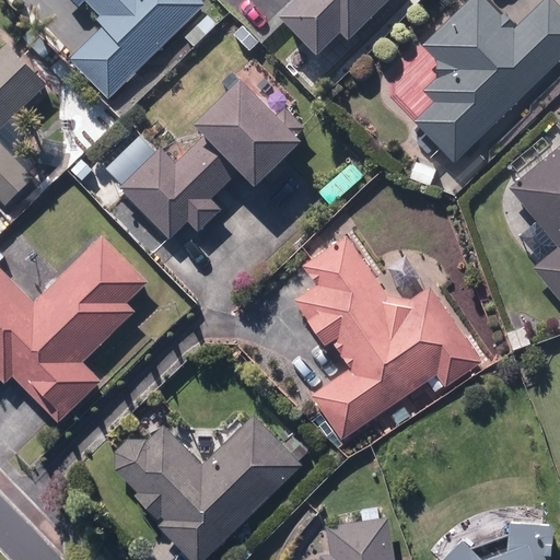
[(69,61),(108,101),(206,4),(200,0),(69,0),(78,8),(84,0),(85,0),(102,16),(97,21),(104,26),(69,61)]
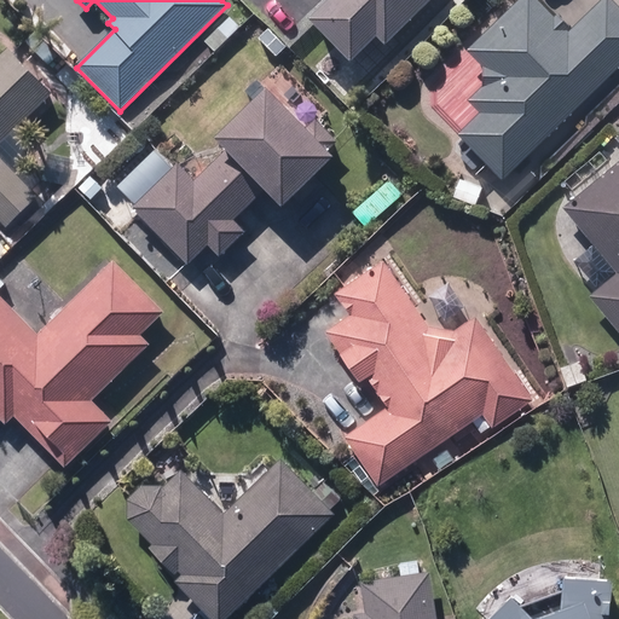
[(324,0),(307,17),(351,62),(376,35),(385,44),(428,0),(324,0)]
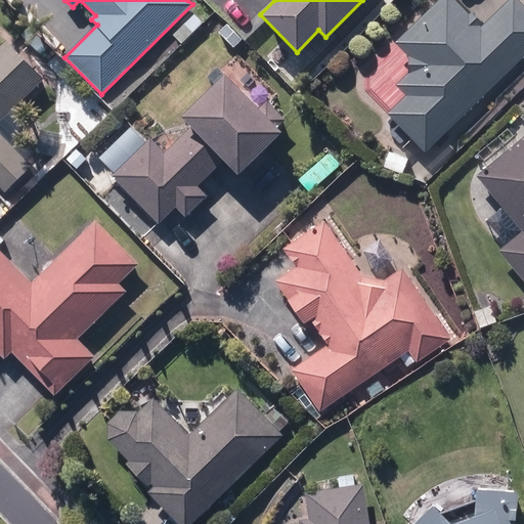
[(386,114),(425,154),(523,57),(523,7),(517,0),(509,0),(482,26),(471,13),(468,15),(452,0),(439,0),(395,43),(409,57),(408,76),(397,87),(405,95),(386,114)]
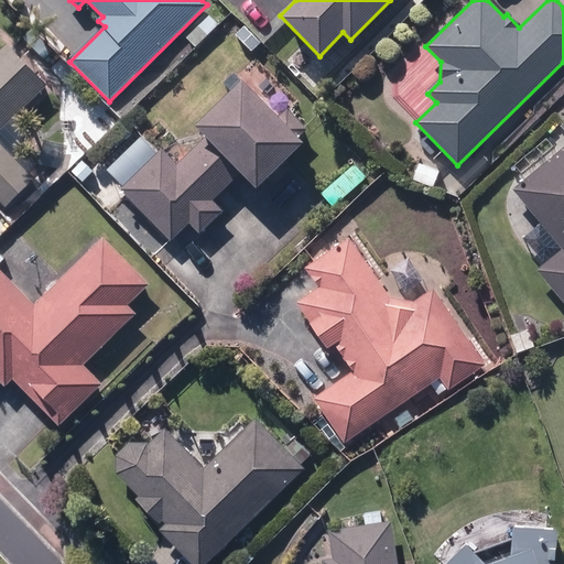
[(219,26),(209,17),(186,40),(195,50),(219,26)]
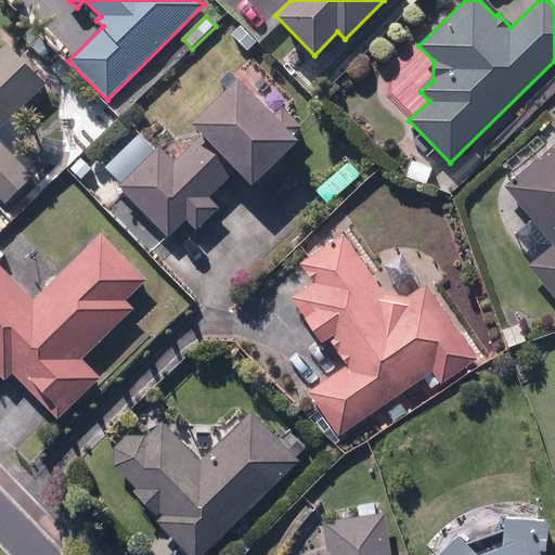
[(26,39),(34,49),(42,41),(33,31),(26,39)]
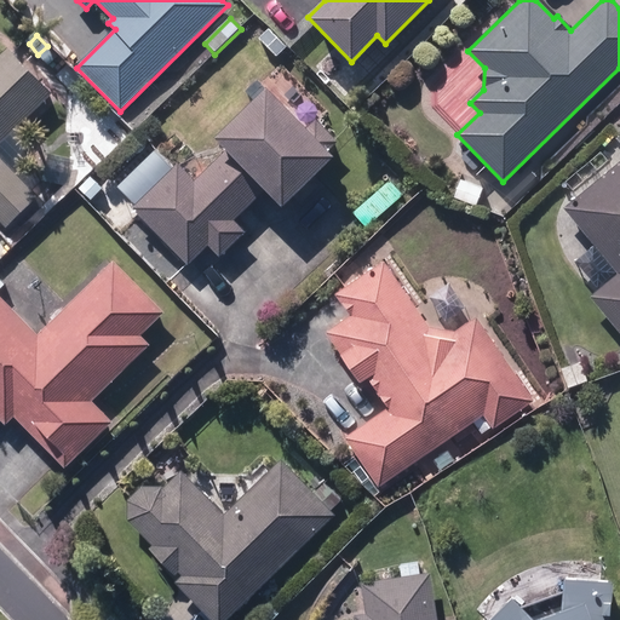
[(0,223),(7,230),(39,199),(0,158),(0,144),(51,96),(7,50),(0,57),(0,223)]
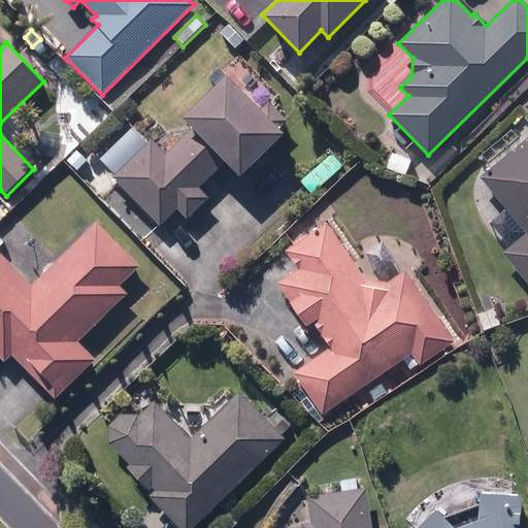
[(112,177),(161,225),(176,209),(188,221),(210,199),(200,189),(227,161),(240,174),(284,131),(224,74),(182,117),(193,128),(166,155),(150,139),(112,177)]
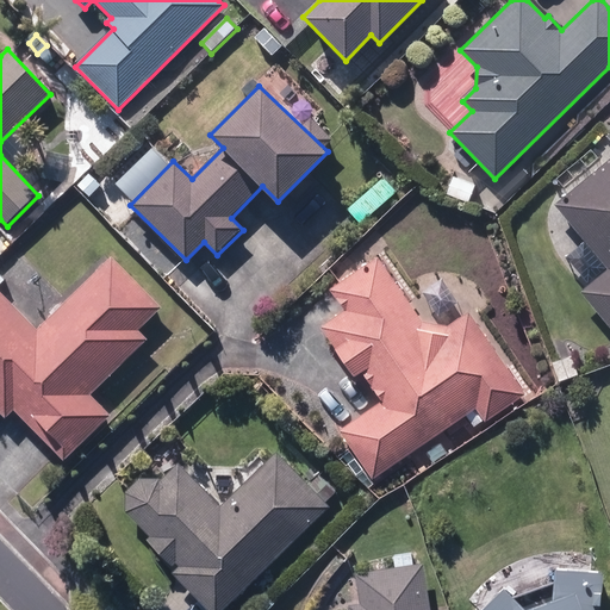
[(580,293),(609,329),(609,159),(554,205),(608,271),(580,293)]
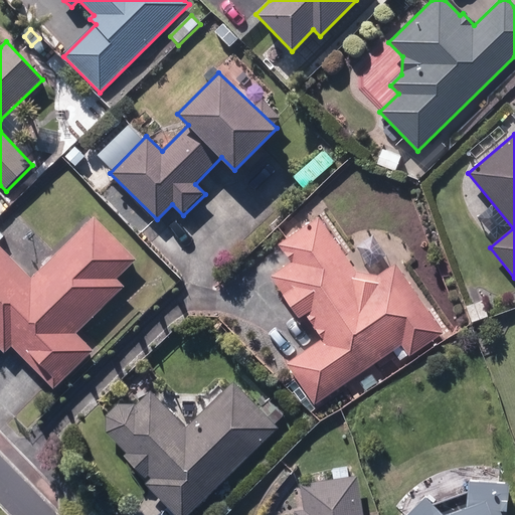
[(63,158),(74,169),(86,157),(74,146),(63,158)]
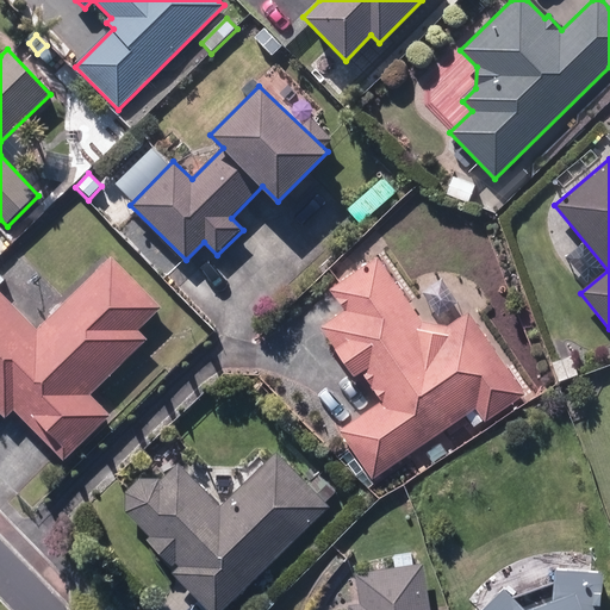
[(444,197),(471,206),(478,186),(452,176),(444,197)]
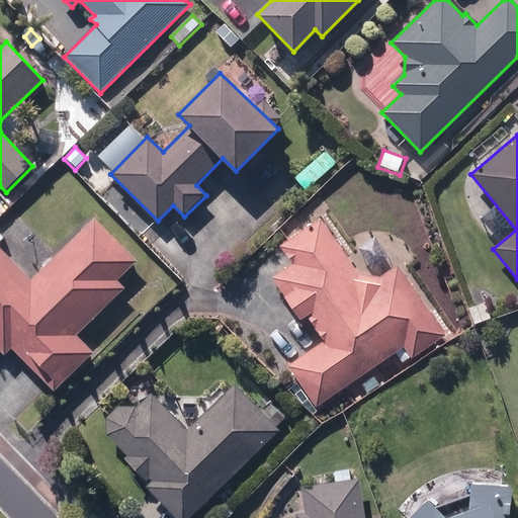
[(0,202),(0,213),(2,217),(10,208),(3,200),(0,202)]
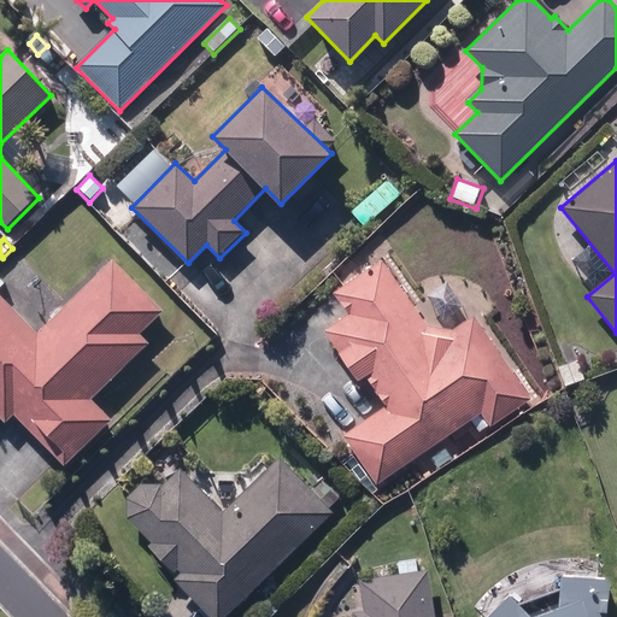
[(348,315),(331,327),(386,409),(344,436),(375,485),(481,413),(483,417),(489,427),(532,400),(475,316),(453,330),(452,329),(430,325),(425,324),(382,259),(333,293),(348,315)]
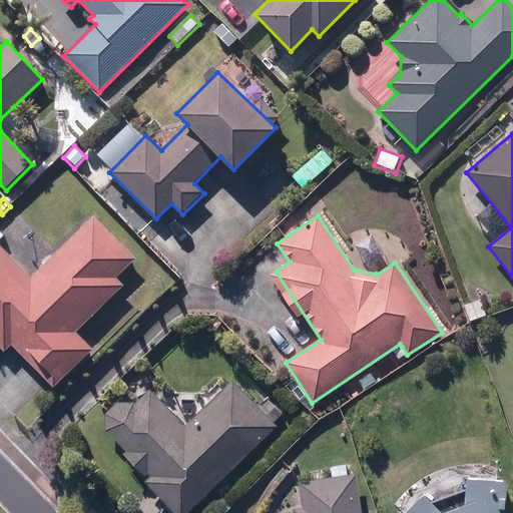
[(12,345),(54,389),(93,352),(75,334),(124,287),(116,279),(135,260),(94,217),(31,278),(0,245),(0,239),(4,236),(0,231),(0,348),(4,353),(12,345)]
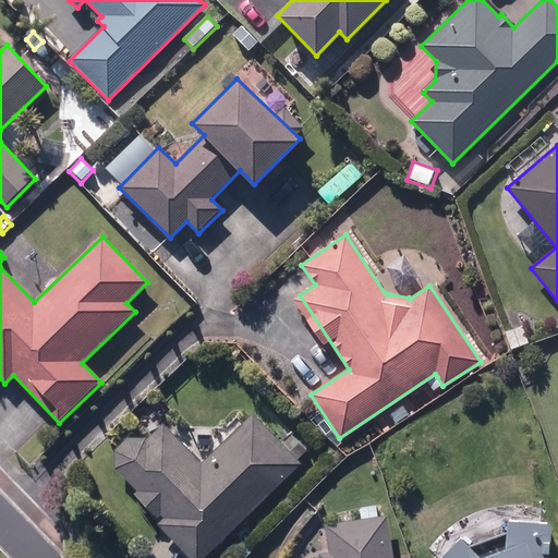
[(506,334),(512,350),(529,344),(523,327),(506,334)]
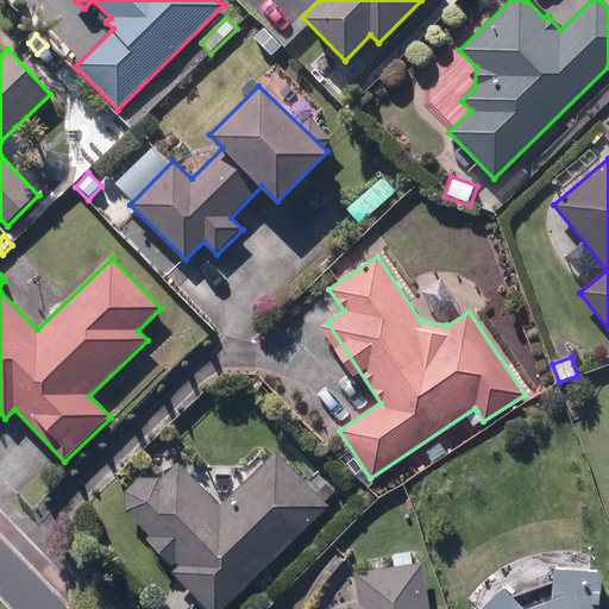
[(173,572),(207,608),(223,608),(328,506),(325,502),(334,493),(318,476),(308,485),(275,452),(219,507),(177,463),(158,479),(138,481),(125,493),(125,513),(150,539),(146,541),(175,570),(173,572)]
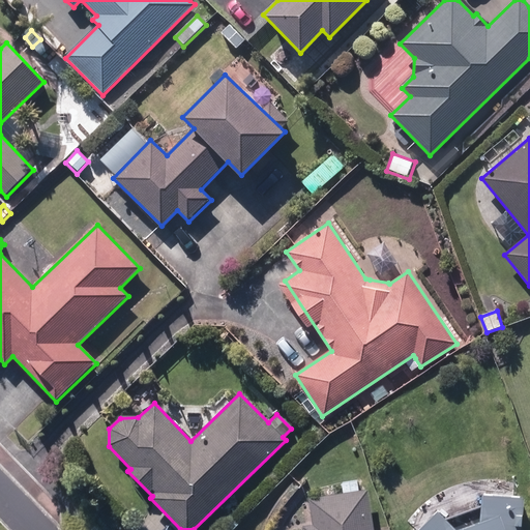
[(374,529),(367,490),(358,491),(357,483),(342,486),(343,493),(306,498),(311,525),(303,526),(303,529),(374,529)]
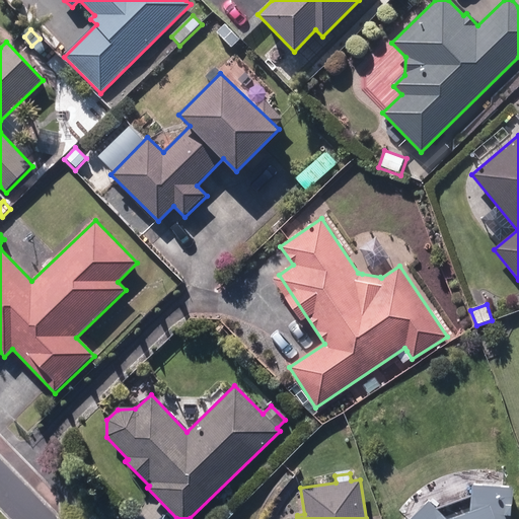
[(510,518),(513,488),(471,485),(469,509),(445,517),(428,501),(410,518),(510,518)]
